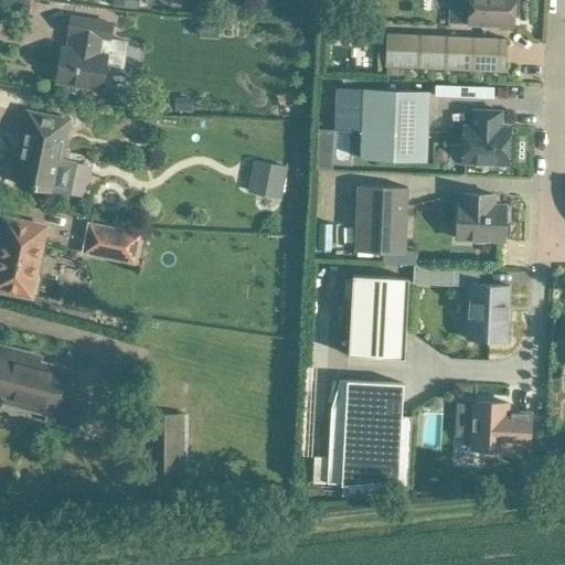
[(514,0),(468,0),(468,24),(514,25),(514,0)]
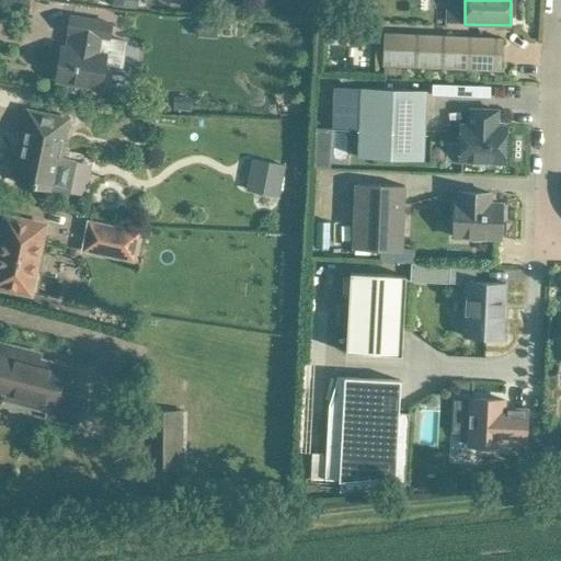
[(111,23),(92,20),(70,16),(68,32),(69,33),(67,48),(61,47),(56,81),(100,88),(105,53),(101,52),(103,37),(107,38),(111,23)]
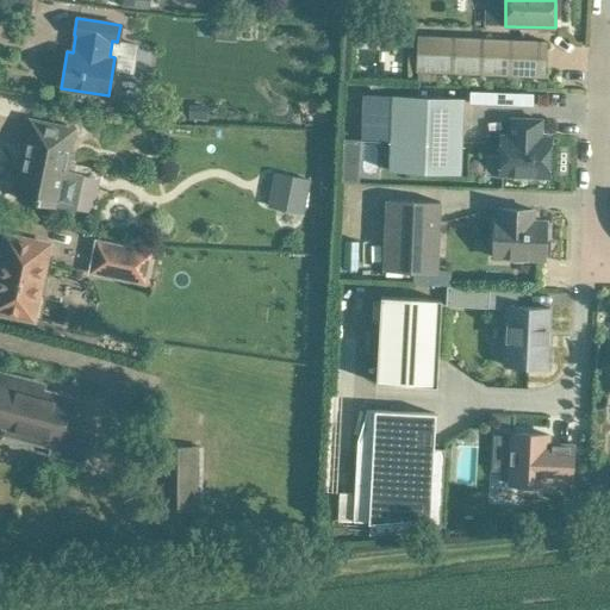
[(216,26),(216,41),(236,42),(237,27),(216,26)]
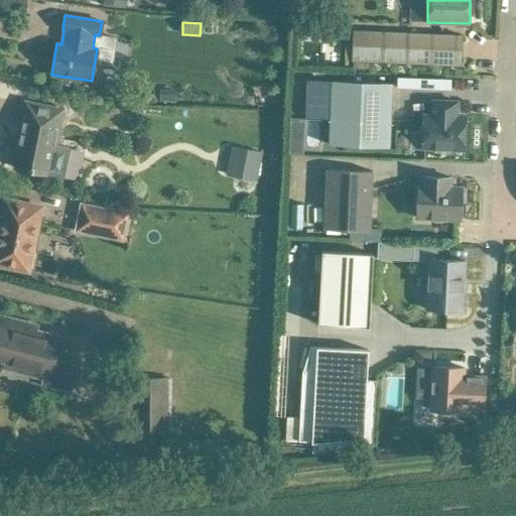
[(334,23),(311,22),(310,36),(333,38),(334,23)]
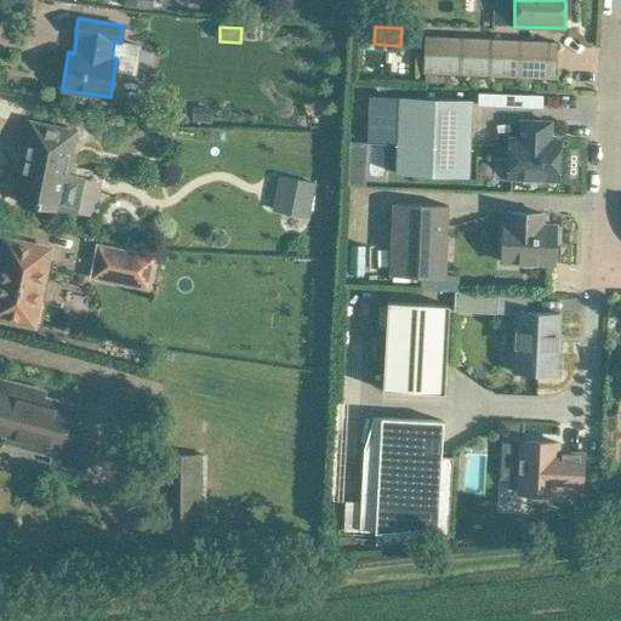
[(557,43),(425,36),(423,72),(556,78),(557,43)]
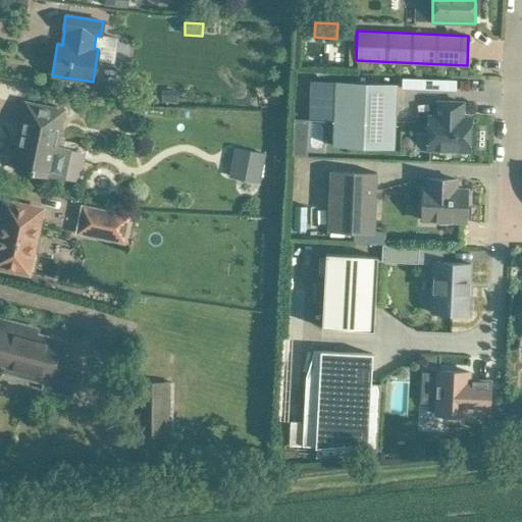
[(415,70),(414,82),(460,84),(460,72),(415,70)]
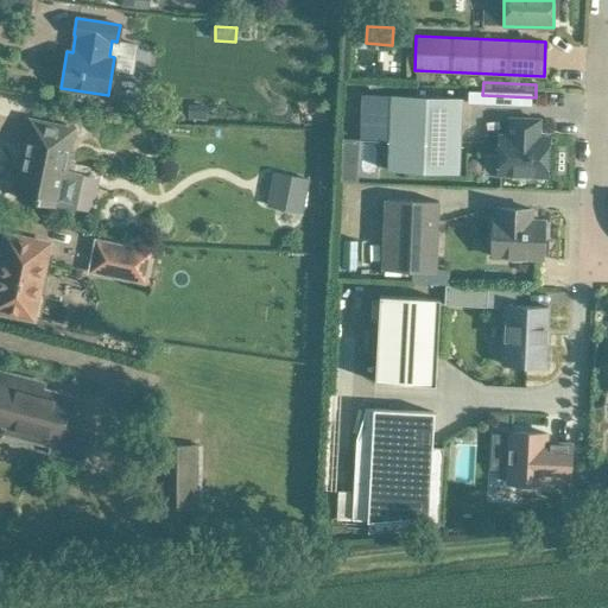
[(362,93),(360,138),(388,139),(387,170),(458,173),(462,97),(362,93)]
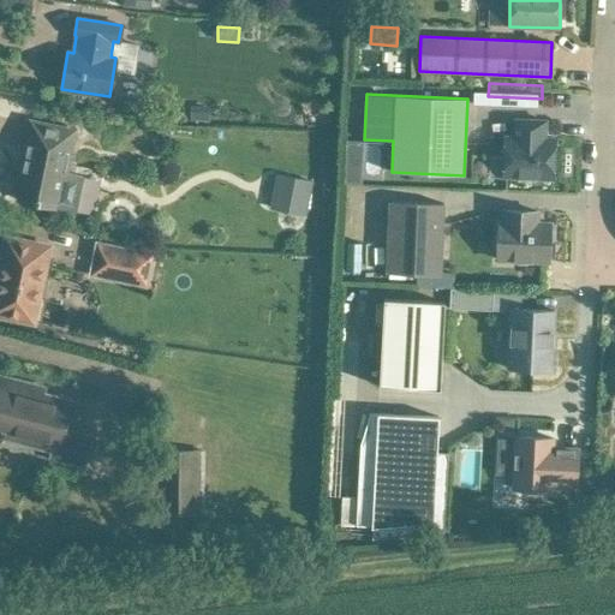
[(545,120),(521,119),(515,119),(514,137),(505,136),(503,177),(527,178),(532,183),(542,183),(547,178),(553,179),(555,138),(544,138),(545,120)]
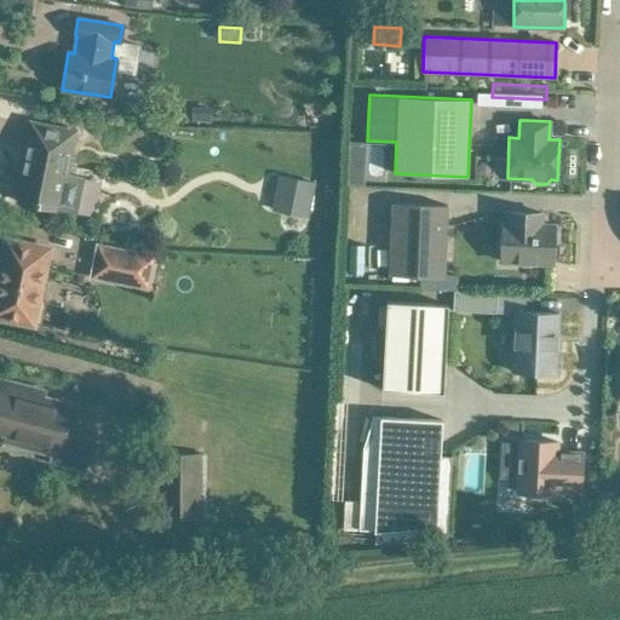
[(42,206),(55,208),(78,213),(85,177),(67,173),(75,131),(55,127),(30,122),(22,166),(26,167),(18,201),(42,206)]
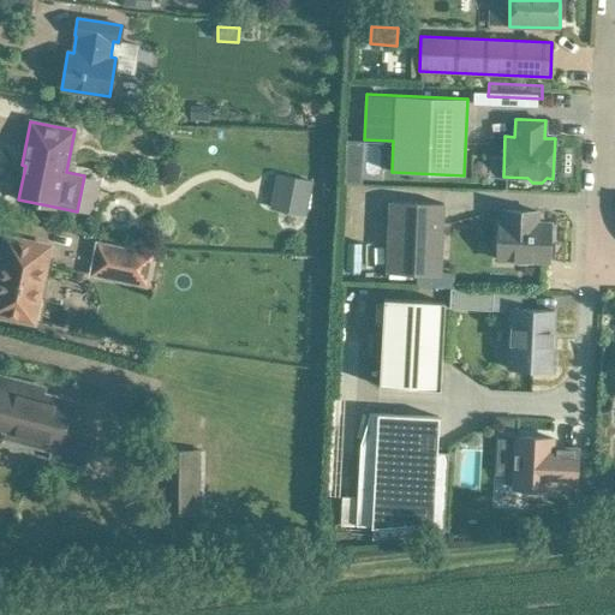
[(286,212),(305,215),(311,179),(292,175),(286,212)]
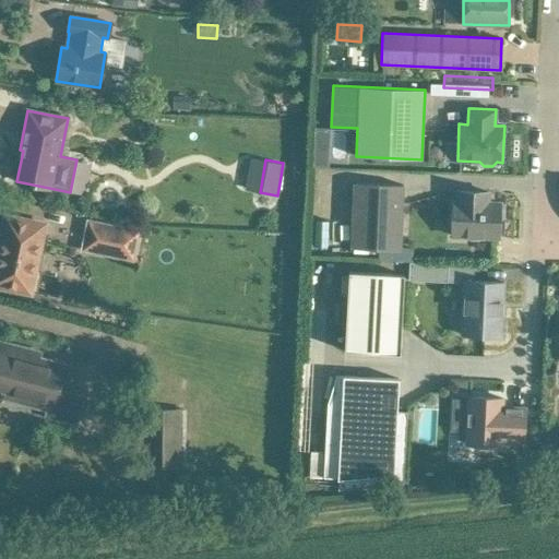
[(353,183),(351,248),(401,250),(404,186),(353,183)]
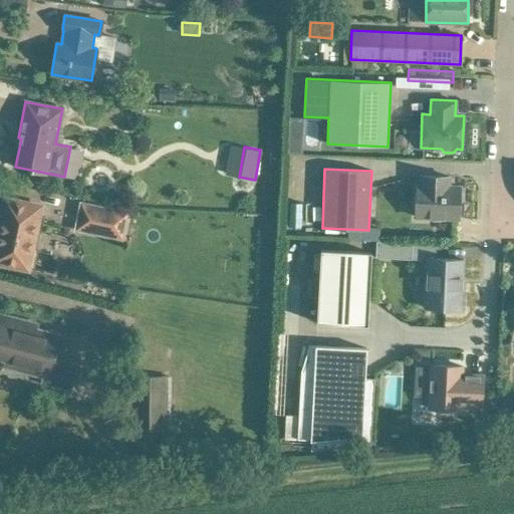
[(449,177),(429,176),(422,176),(421,185),(417,185),(415,217),(459,219),(461,187),(449,186),(449,177)]
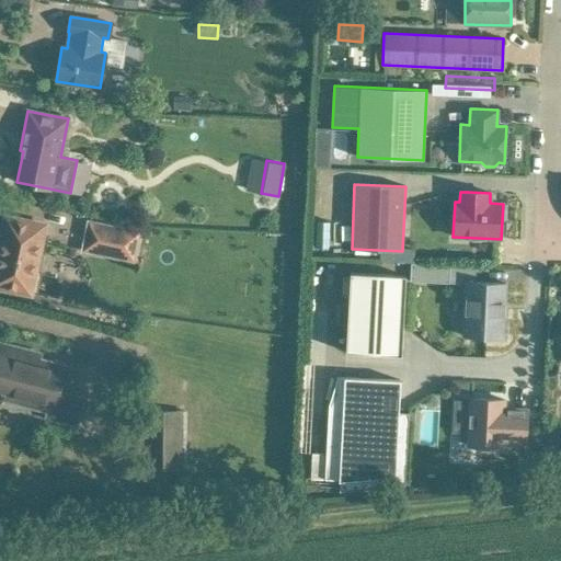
[(44,225),(33,222),(11,218),(3,258),(0,256),(0,287),(30,294),(44,225)]
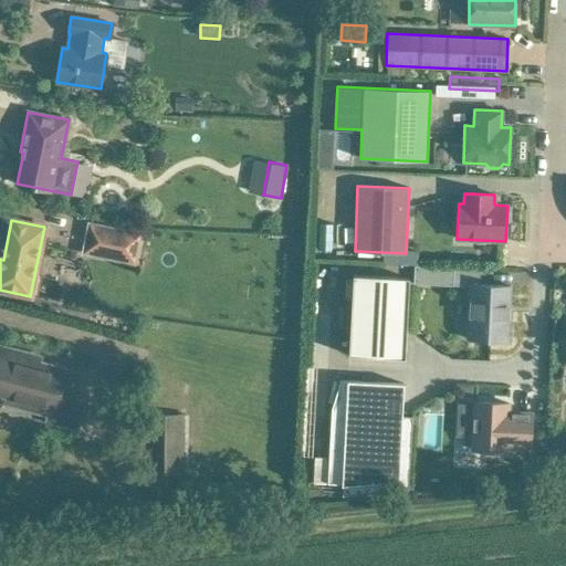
[(136,263),(142,237),(91,226),(85,252),(136,263)]
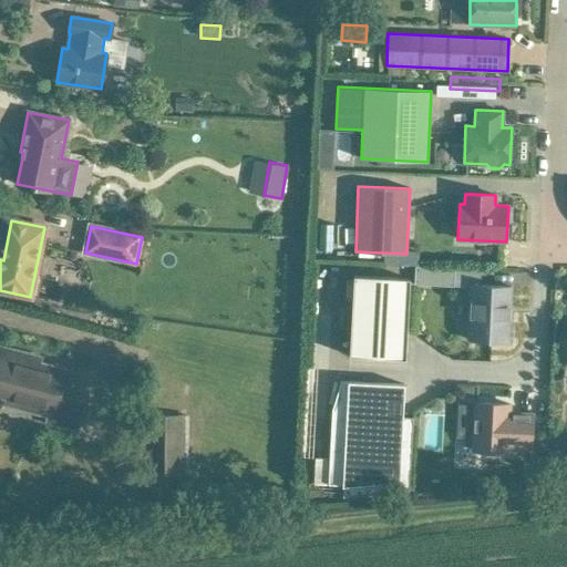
[(454,287),(455,269),(416,267),(415,285),(454,287)]
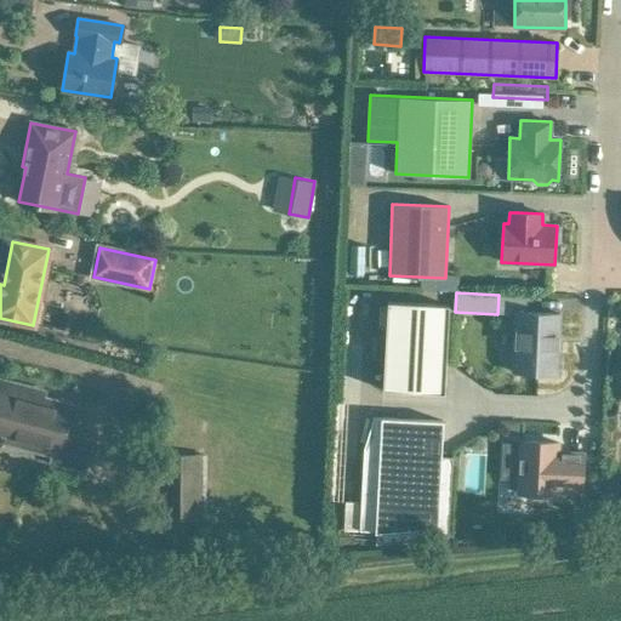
[(444,393),(449,306),(388,302),(383,389),(444,393)]
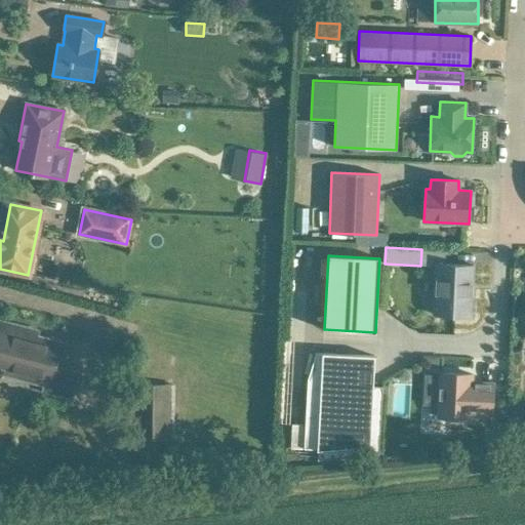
[(473,266),(452,265),(437,264),(434,315),(470,316),(473,266)]
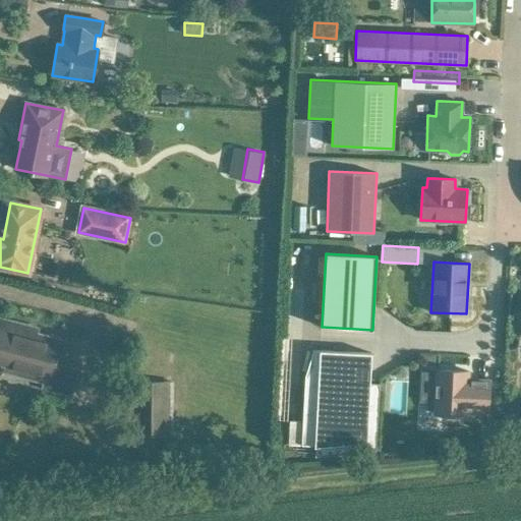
[(37,329),(19,325),(0,319),(0,368),(0,369),(0,371),(2,372),(3,369),(46,381),(44,388),(68,394),(74,370),(53,364),(59,341),(36,334),(37,329)]
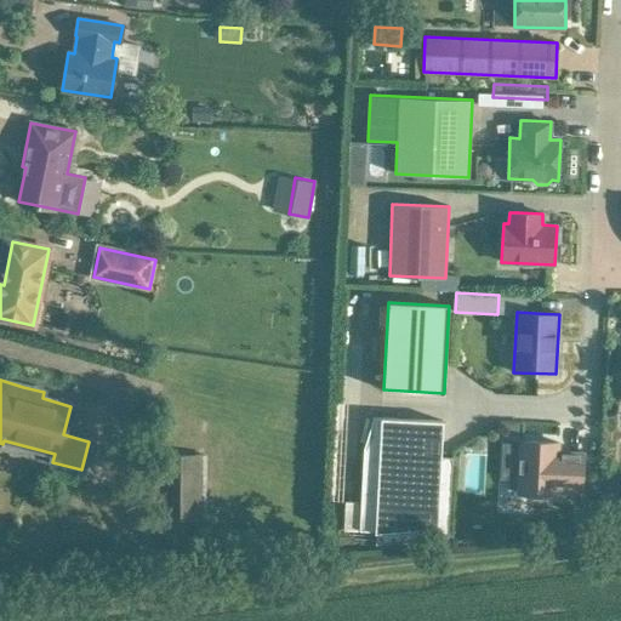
[(363,448),(358,530),(379,531),(379,541),(449,534),(454,456),(442,455),(444,421),(381,417),(371,417),(363,448)]
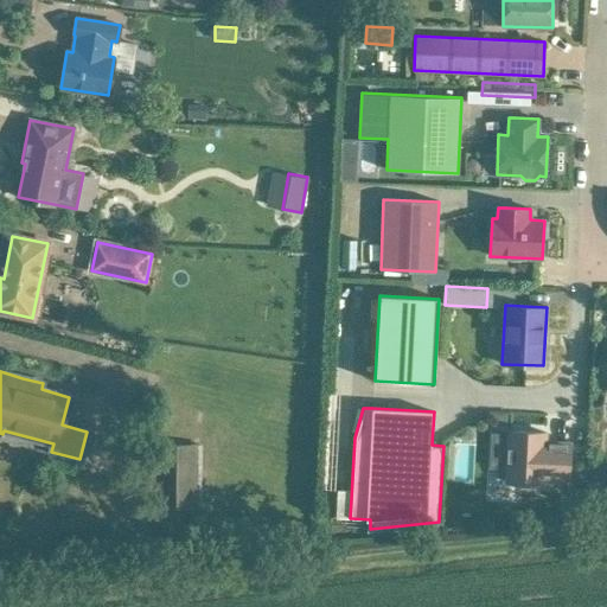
[(492,434),(491,467),(508,468),(506,483),(543,485),(543,479),(569,480),(569,467),(570,443),(545,442),(545,433),(509,430),(509,434),(492,434)]
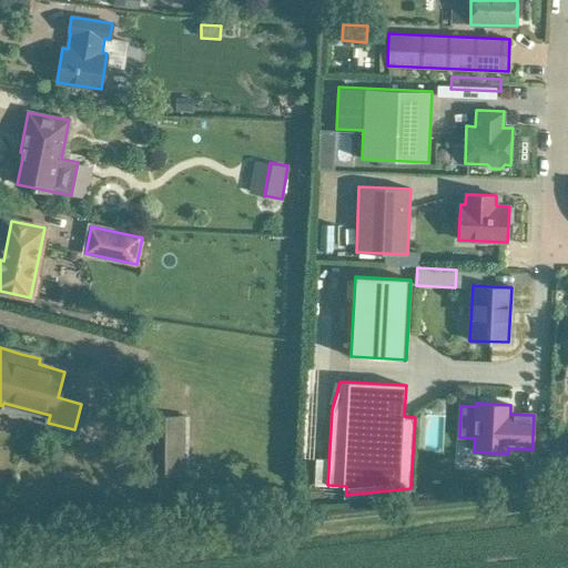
[(153,473),(152,483),(152,505),(171,505),(172,474),(181,474),(181,417),(155,416),(154,473),(153,473)]
